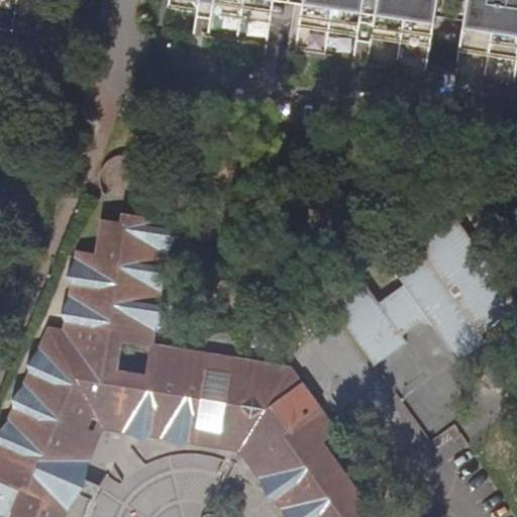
[(167,0),(165,10),(197,15),(196,17),(211,19),(212,16),(268,25),(271,0),(167,0)]
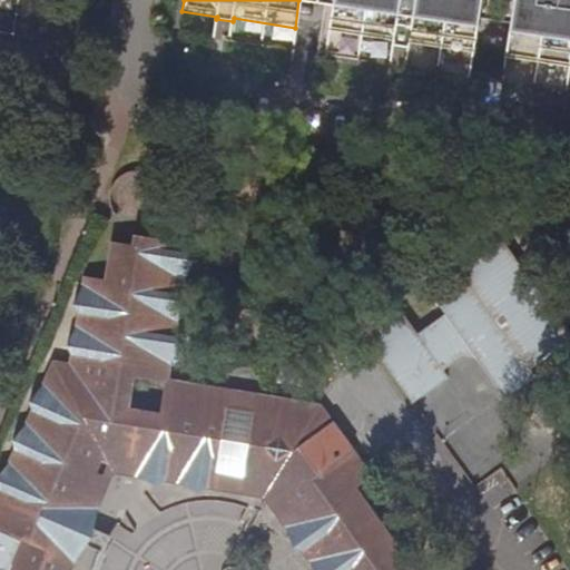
[(334,0),(331,29),(392,39),(392,46),(408,48),(409,41),(441,48),(472,53),(480,0),(334,0)]
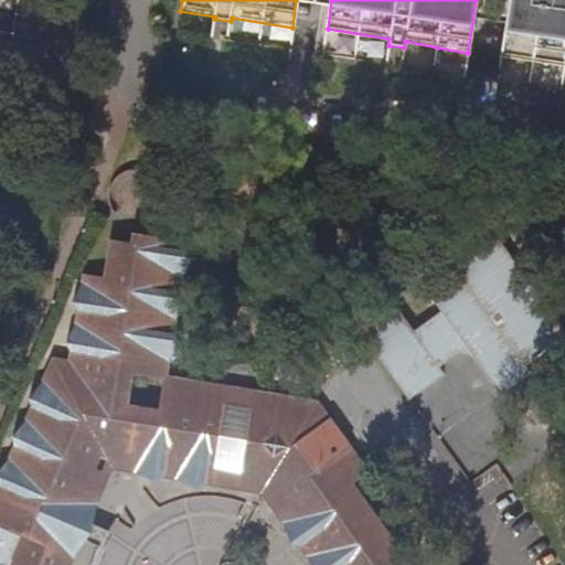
[(564,0),(510,0),(502,55),(564,65),(564,59),(564,0)]
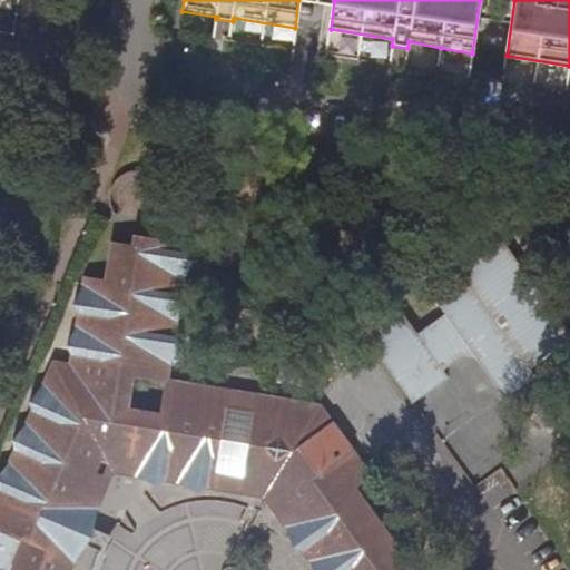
[(16,448),(8,464),(0,472),(0,528),(23,539),(75,563),(90,540),(97,511),(115,471),(137,475),(156,485),(165,480),(183,483),(197,492),(206,488),(215,489),(233,390),(176,380),(176,373),(169,371),(169,364),(180,345),(176,336),(179,317),(187,304),(183,293),(184,278),(194,262),(194,258),(190,252),(192,243),(127,232),(124,243),(102,238),(97,277),(84,275),(82,284),(74,303),(78,311),(76,325),(67,345),(71,352),(69,362),(53,361),(43,382),(29,400),(32,409),(26,424),(12,439),(16,448)]
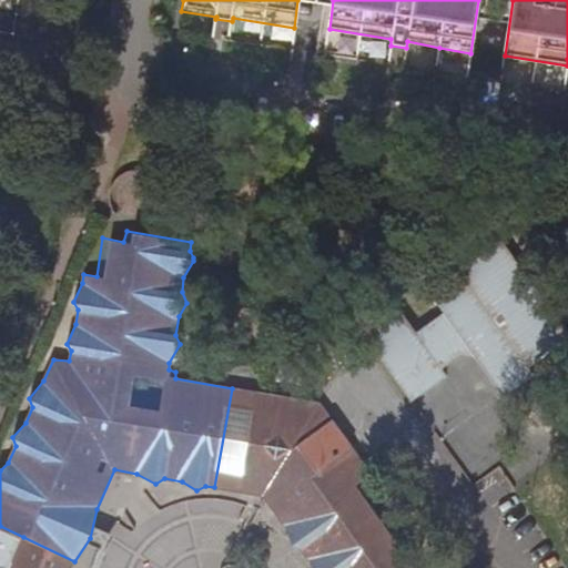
[(507,382),(528,368),(567,338),(567,333),(501,240),(429,292),(443,312),(415,332),(402,312),(366,337),(411,401),(446,375),(437,363),(462,345),(483,348),(507,382)]
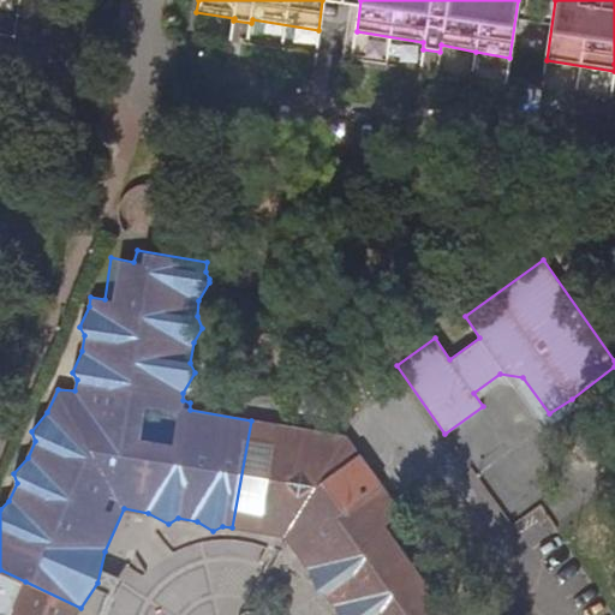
[(278,425),(251,421),(232,527),(260,532),(278,425)]
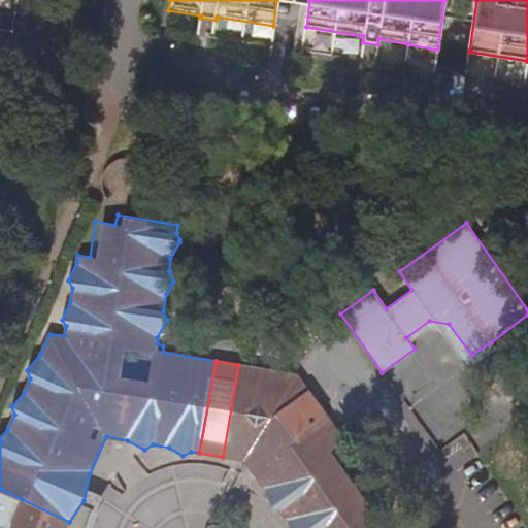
[(386,527),(331,451),(345,440),(298,375),(238,365),(223,457),(245,461),(266,490),(272,507),(281,510),(289,523),(290,527),(386,527)]
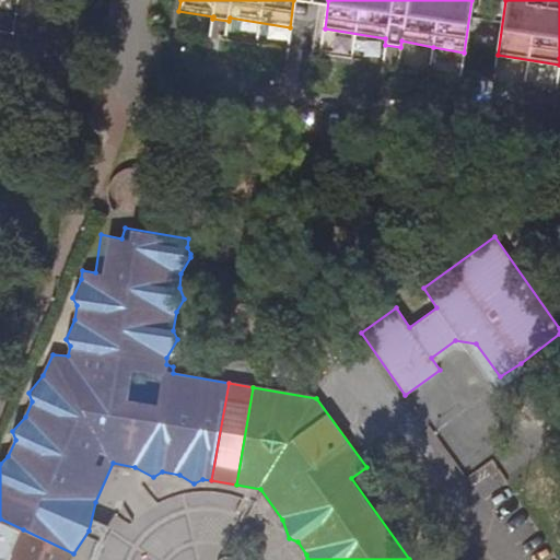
[(0,559),(7,559),(20,533),(0,524),(0,559)]
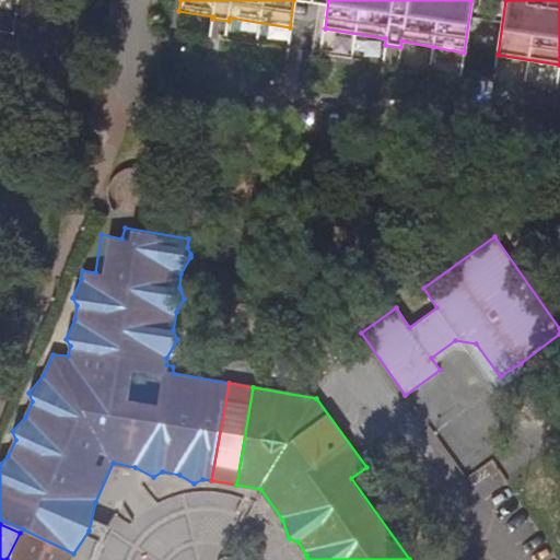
[(70,559),(73,553),(23,529),(9,559),(70,559)]
